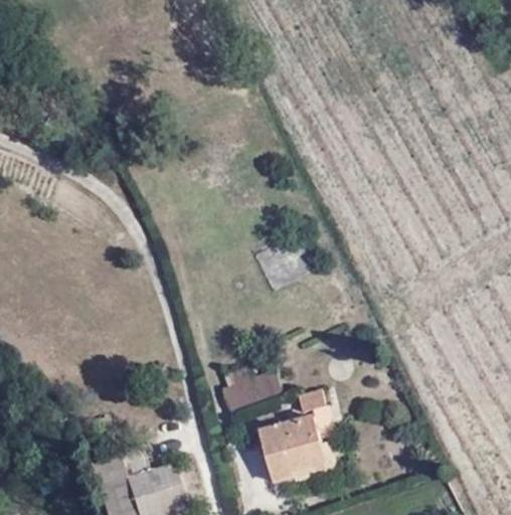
[(291,231),(250,253),(270,291),(311,269),(291,231)]
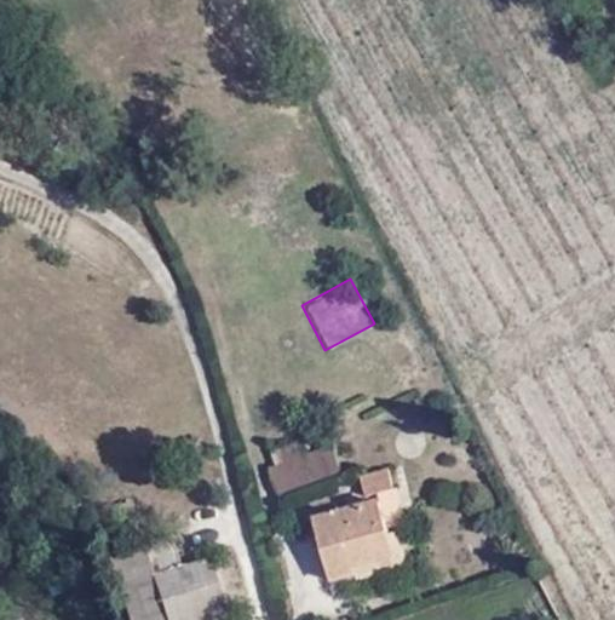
[(329,443),(266,466),(276,495),(340,471),(329,443)]
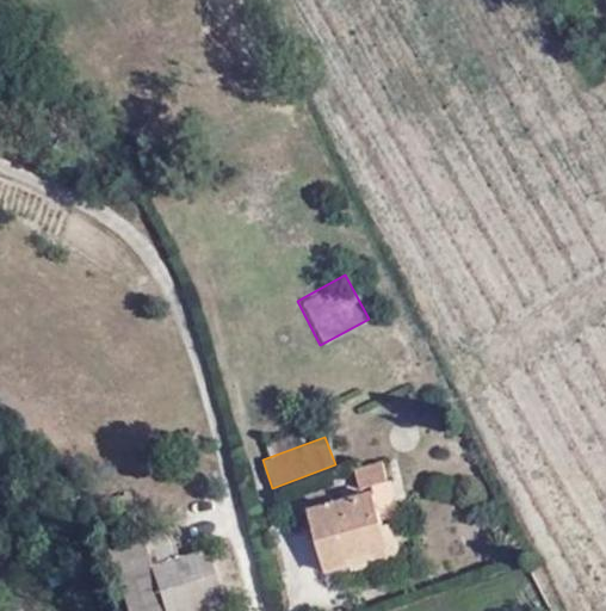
[(348,488),(301,504),(323,576),(410,549),(383,458),(344,470),(348,488)]
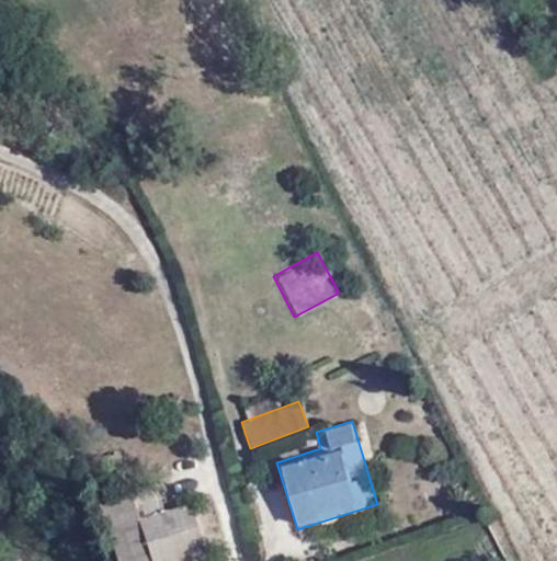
[(199,560),(201,560),(184,504),(136,518),(123,472),(89,482),(112,560),(199,560)]
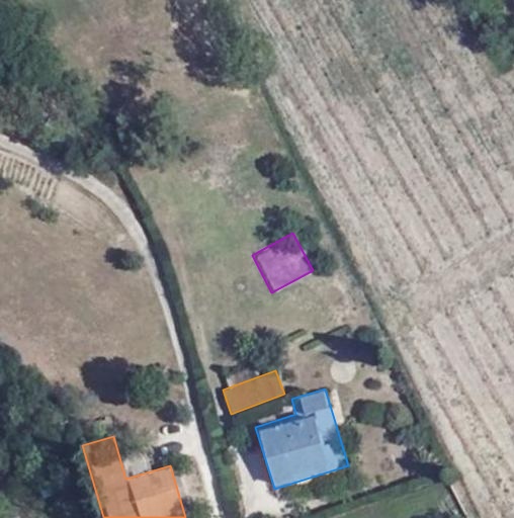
[(144,451),(122,454),(125,470),(147,467),(144,451)]
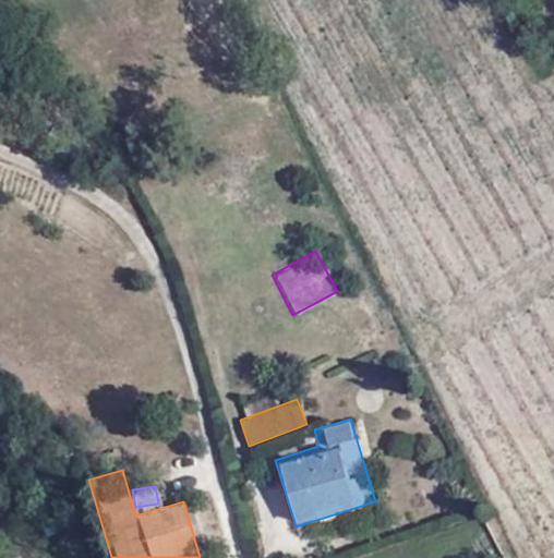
All buildings are outlined.
